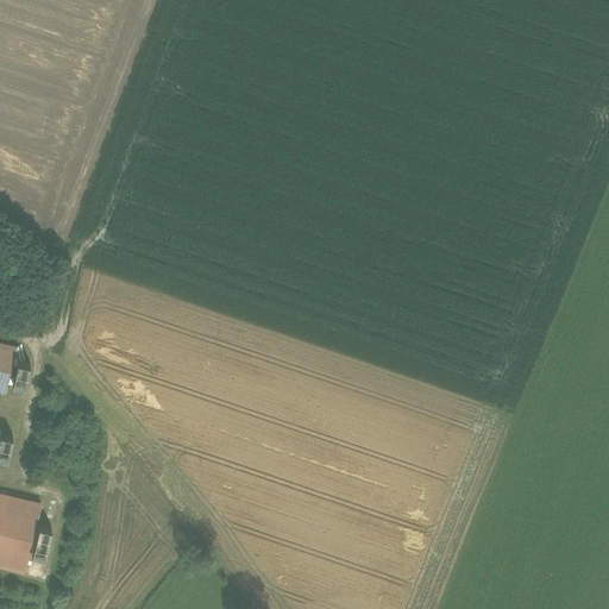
[(17,346),(0,341),(0,391),(5,394),(8,378),(14,357),(17,346)]
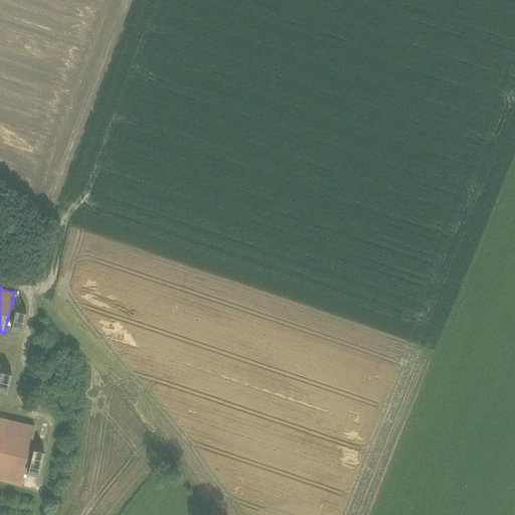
[(26,306),(12,302),(7,320),(21,324),(26,306)]
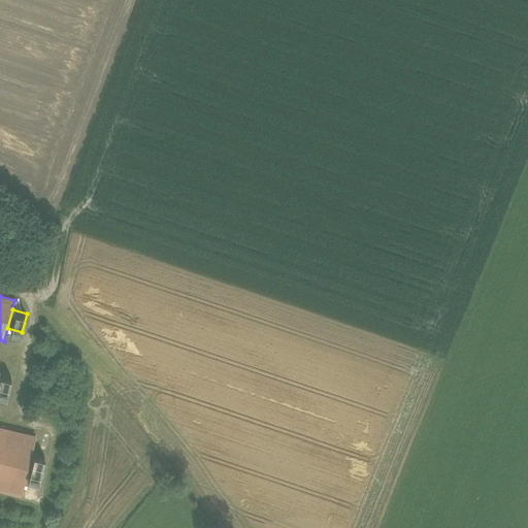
[(11,376),(0,373),(0,393),(7,395),(11,376)]
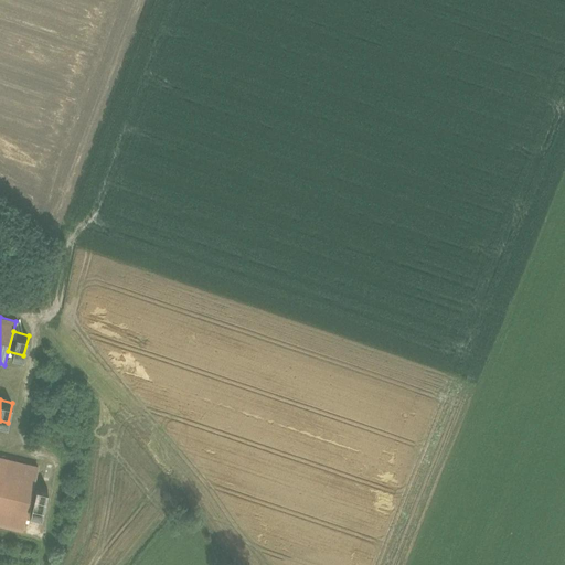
[(0,457),(0,525),(21,531),(38,466),(0,457)]
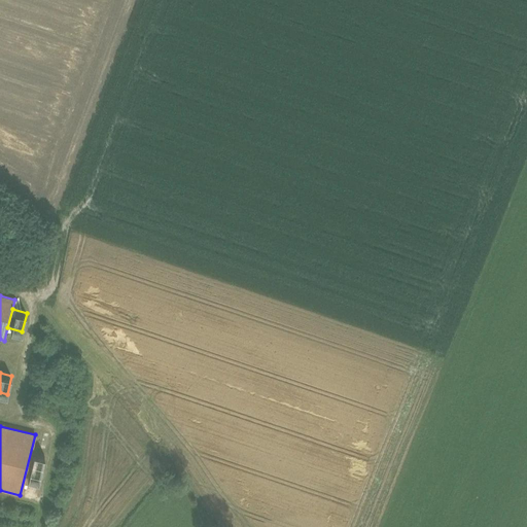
[(45,460),(35,457),(29,485),(39,487),(45,460)]
